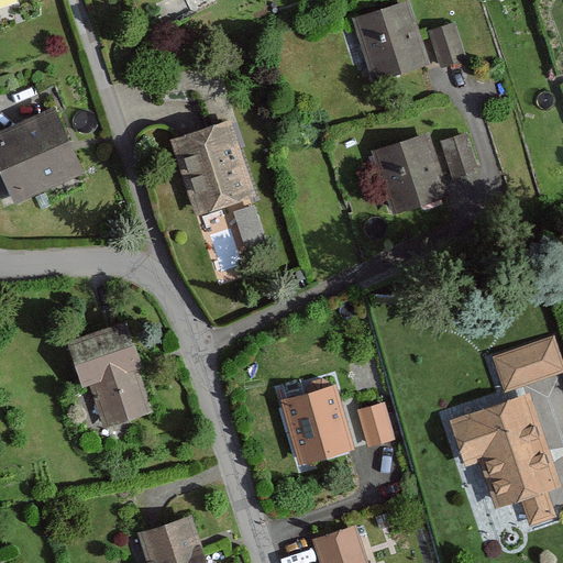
[(410,1),(352,19),(372,84),(430,66),(410,1)]
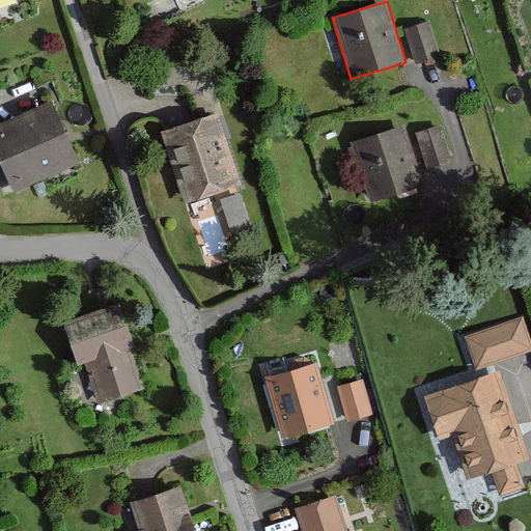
[(432,20),(404,28),(417,65),(446,57),(432,20)]
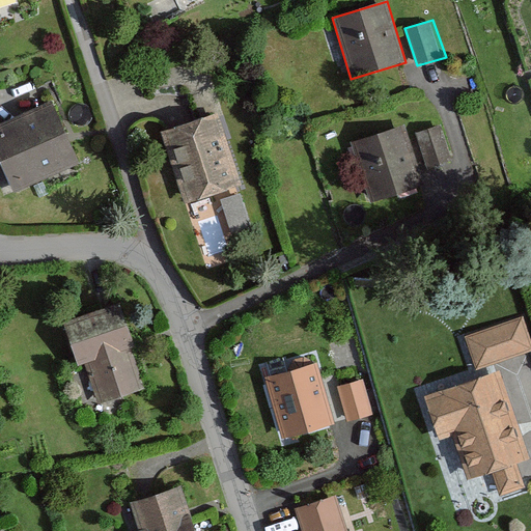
[(52,106),(0,129),(0,166),(11,193),(78,164),(52,106)]
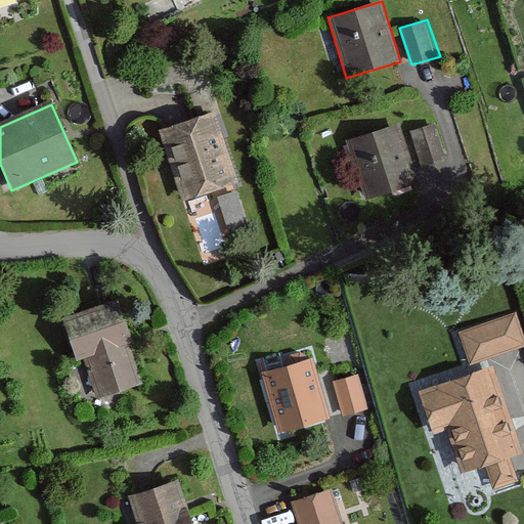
[(215,112),(157,130),(179,202),(237,183),(215,112)]
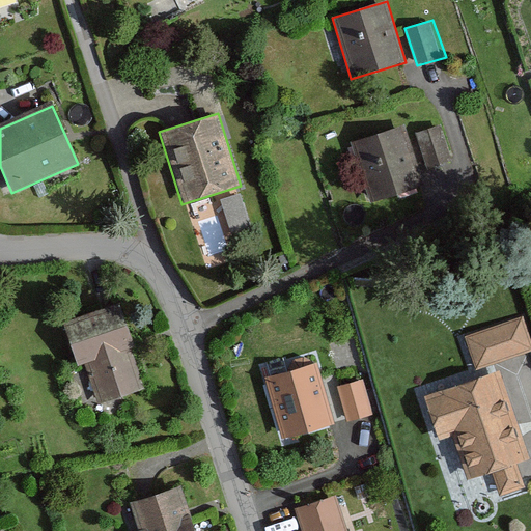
[(402,118),(354,137),(381,207),(429,189),(402,118)]
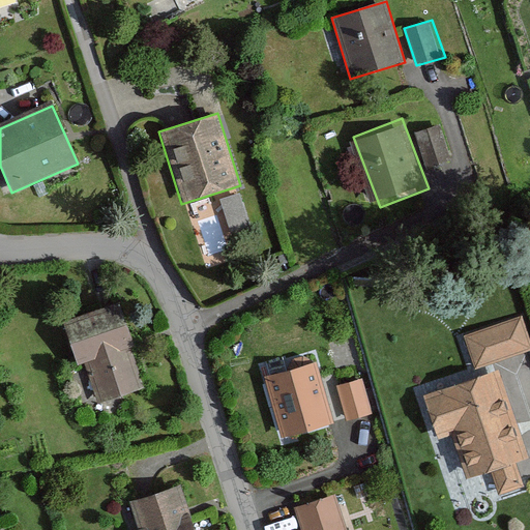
[(429,168),(451,160),(439,123),(416,130),(429,168)]
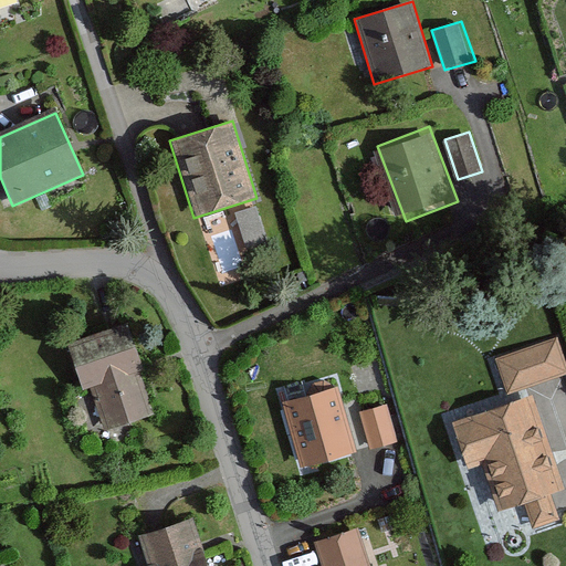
[(237,211),(249,239),(266,231),(254,205),(237,211)]
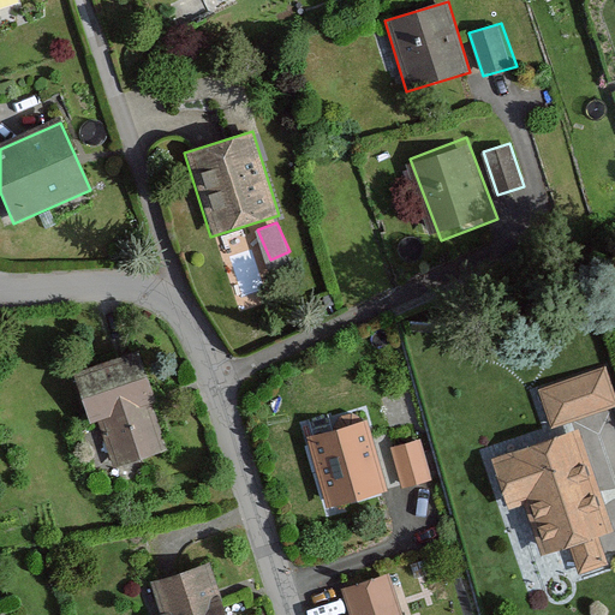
[(138,356),(71,376),(87,423),(105,417),(119,464),(168,449),(138,356)]
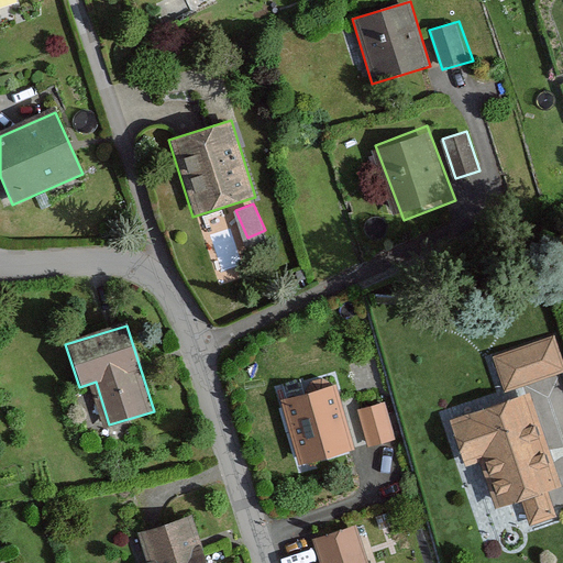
[(507,389),(562,371),(562,359),(554,333),(495,353),(507,389)]
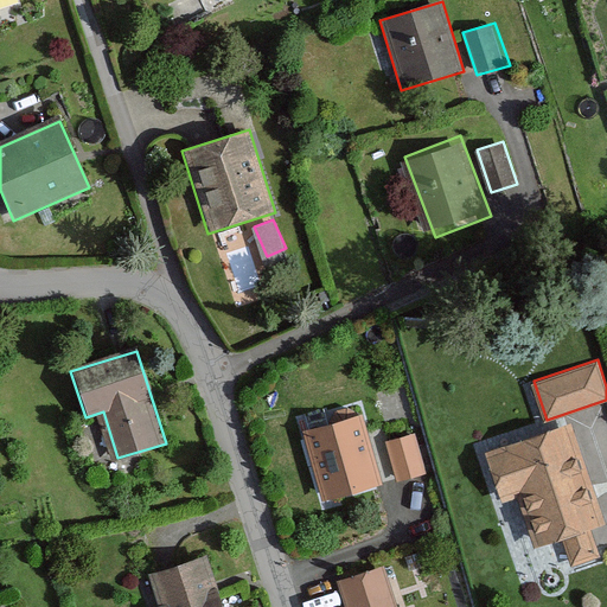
[(362,415),(302,430),(321,500),(381,484),(362,415)]
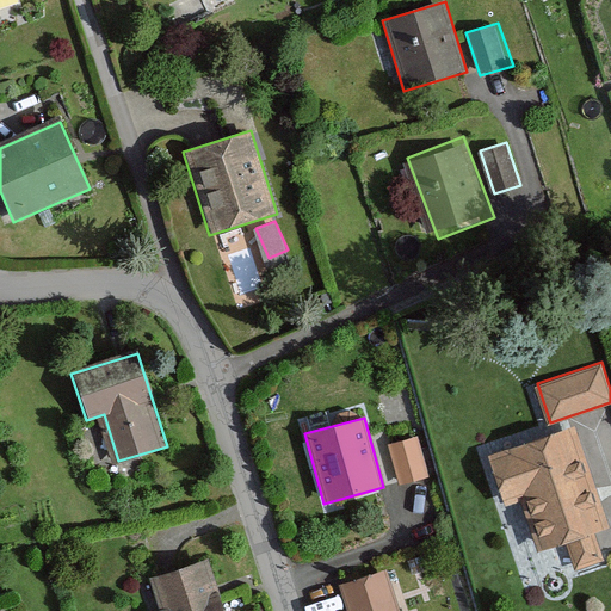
[(574,418),(493,442),(499,466),(477,471),(491,517),(522,508),(536,556),(609,535),(574,418)]
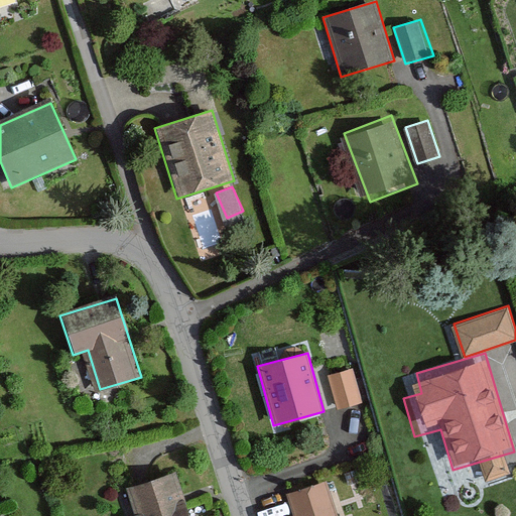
[(354,370),(330,377),(339,410),(363,403),(354,370)]
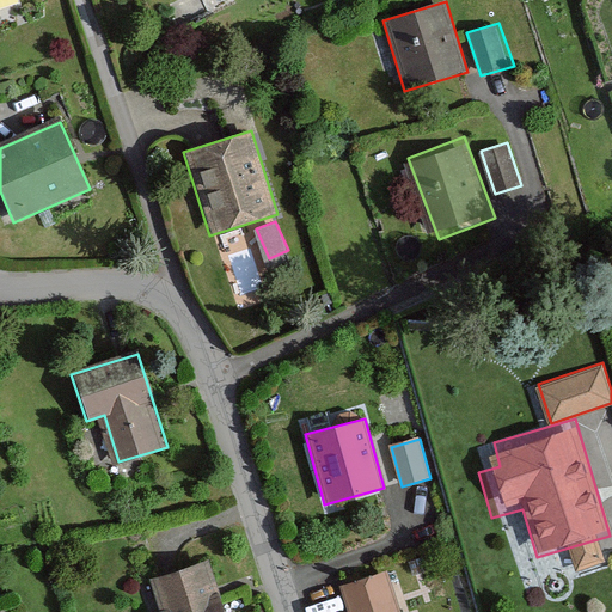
[(224,611),(208,561),(147,580),(158,611),(224,611)]
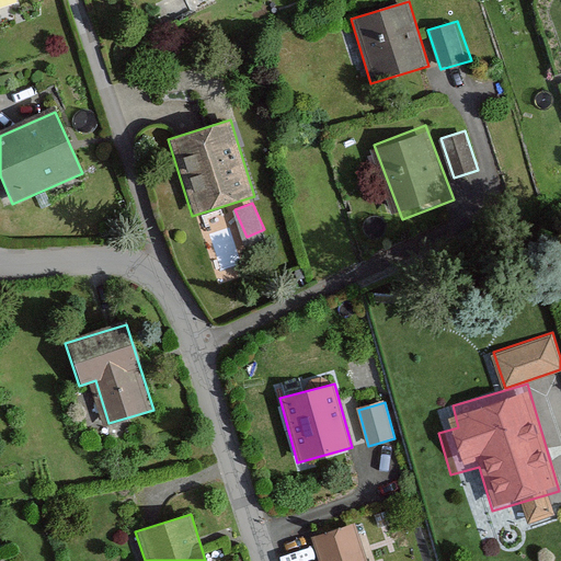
[(368,560),(356,524),(313,539),(319,560),(368,560)]
